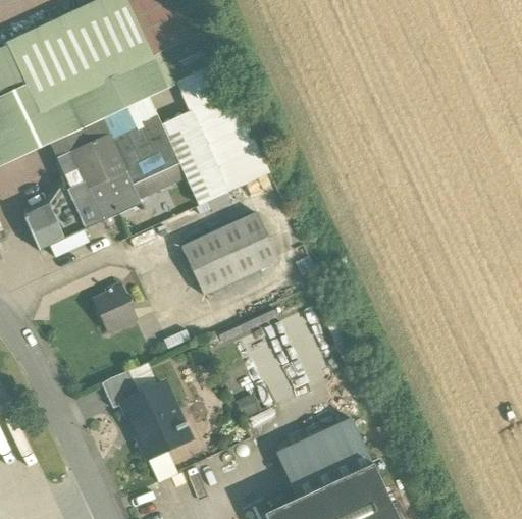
[(105,0),(8,46),(25,85),(0,96),(0,162),(49,140),(58,159),(65,153),(72,150),(108,134),(155,112),(147,94),(173,82),(159,52),(202,33),(186,0),(105,0)]
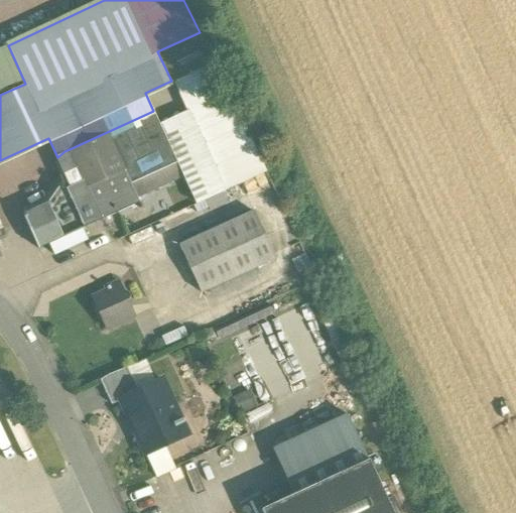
[(200,32),(157,51),(171,81),(176,79),(215,60),(201,31),(200,32)]
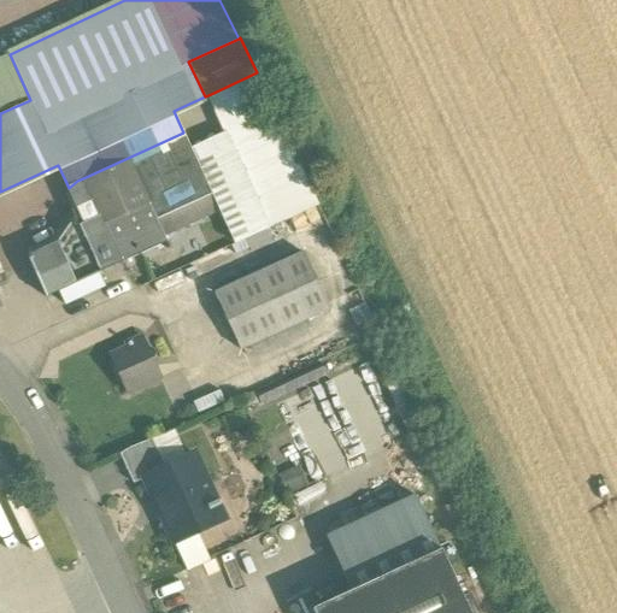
[(10,54),(0,58),(0,113),(30,100),(10,54)]
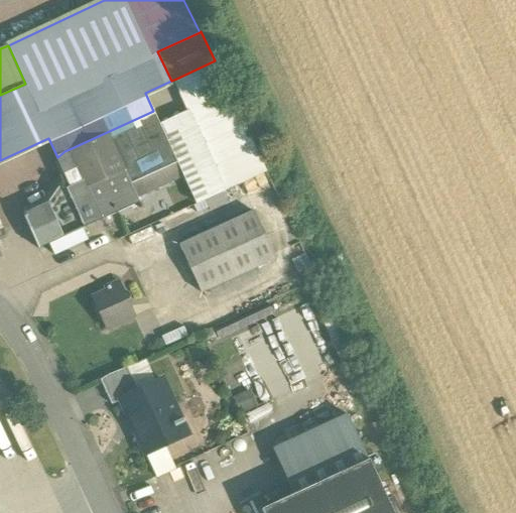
[(215,60),(176,79),(181,89),(183,89),(220,72),(215,60)]
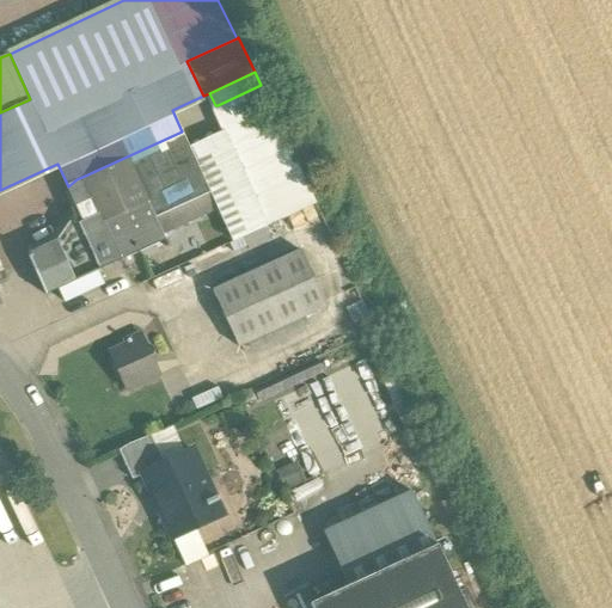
[(261,85),(218,105),(215,105),(257,194),(301,173),(261,85)]
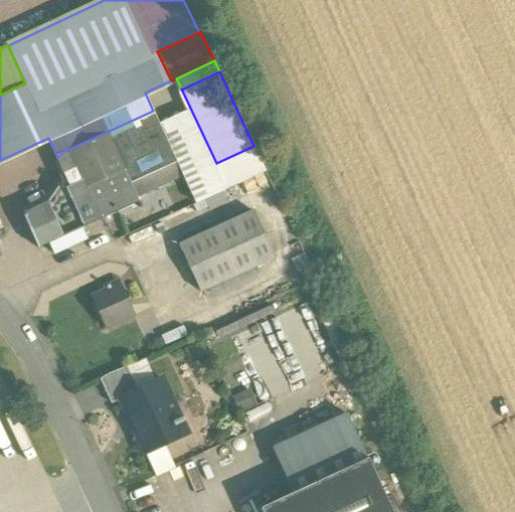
[(153,111),(107,132),(124,169),(130,182),(176,160),(153,111)]
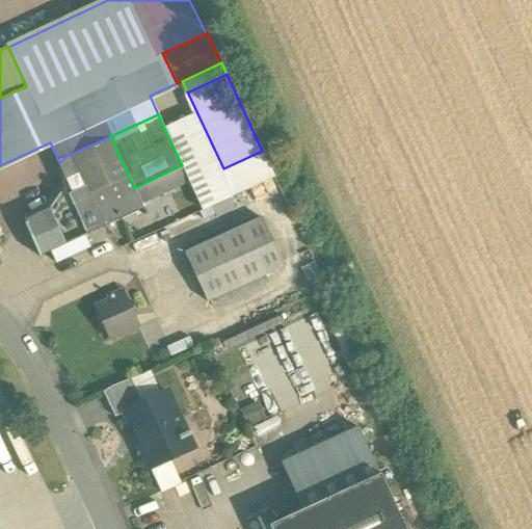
[(128,175),(110,136),(74,153),(91,191),(128,175)]
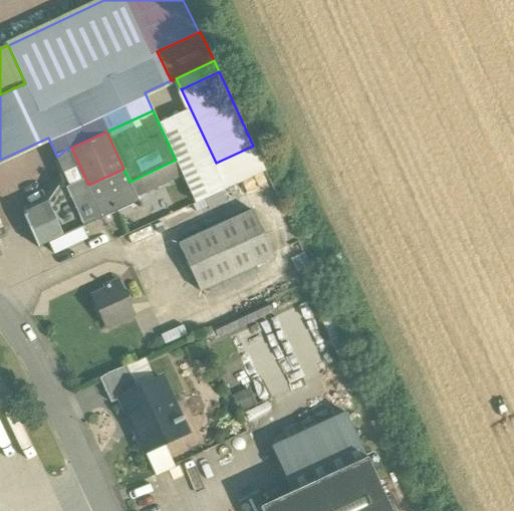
[(253,146),(216,163),(227,187),(265,170),(253,146)]
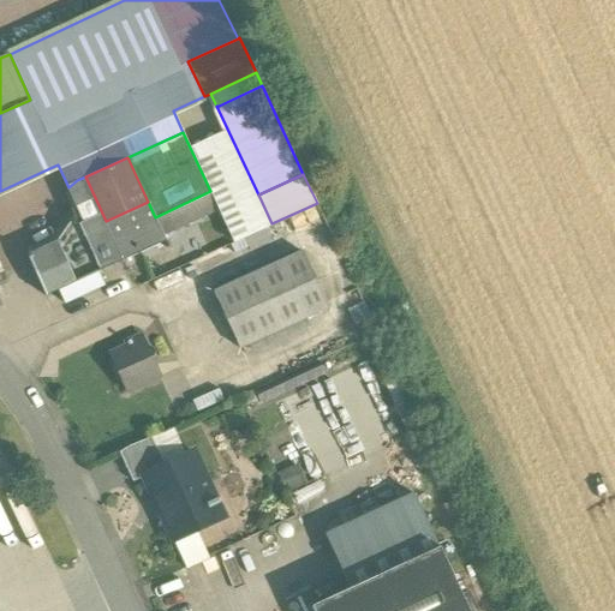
[(106,221),(85,177),(77,180),(69,187),(78,208),(88,229),(87,238),(100,269),(123,258),(106,221)]
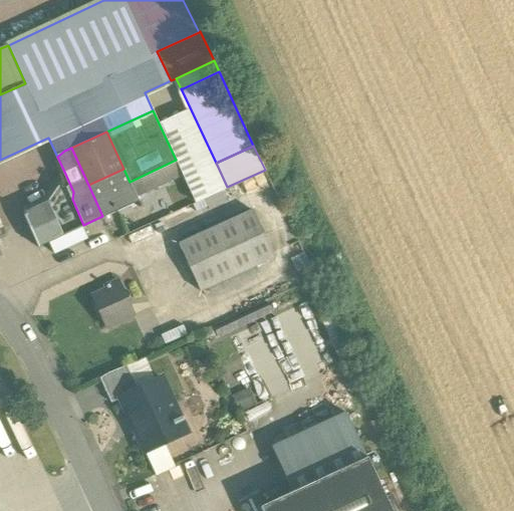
[(176,160),(130,182),(137,195),(183,174),(176,160)]
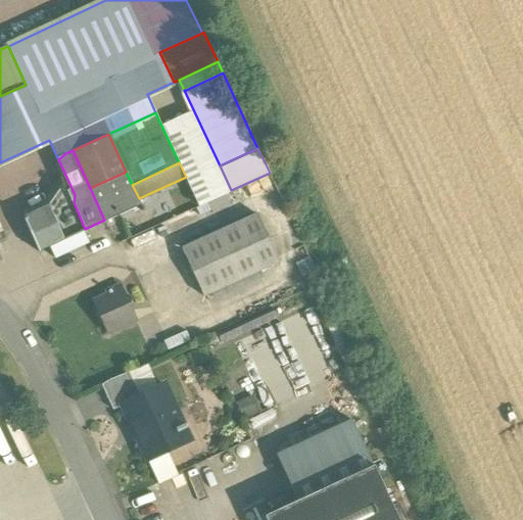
[(126,172),(90,188),(104,220),(141,203),(139,198),(132,185),(126,172)]
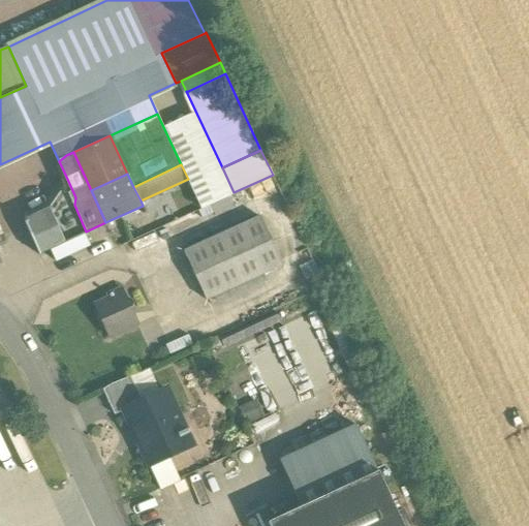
[(67,179),(49,207),(24,218),(39,252),(86,231),(74,205),(75,197),(67,179)]
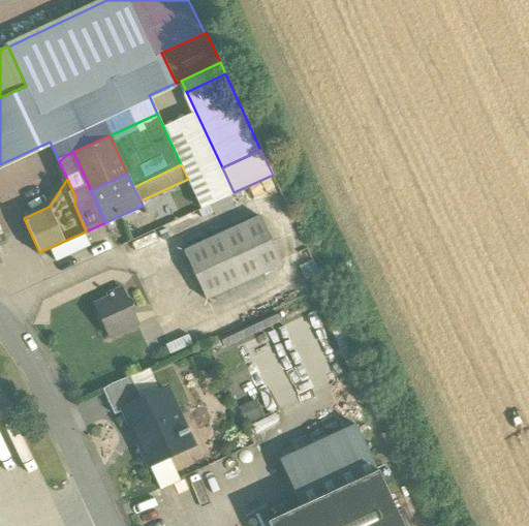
[(260,215),(184,249),(207,299),(282,264),(260,215)]
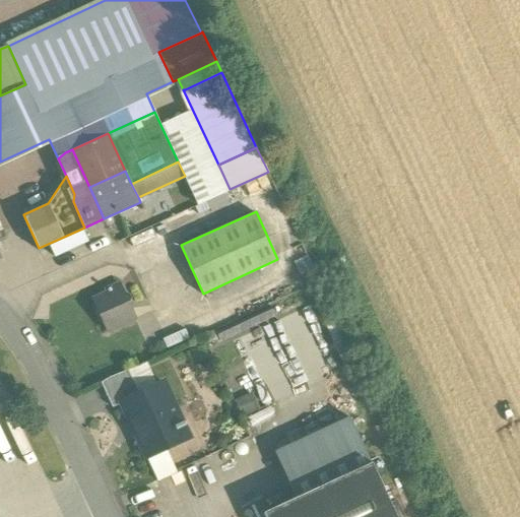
[(119,281),(107,287),(108,291),(93,297),(108,329),(135,317),(128,302),(130,301),(131,297),(129,293),(125,291),(124,292),(119,281)]
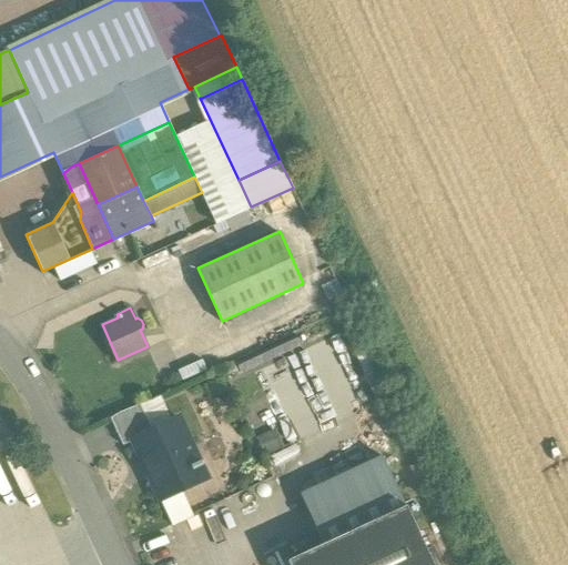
[(151,429),(140,403),(110,416),(123,443),(133,439),(132,437),(151,429)]
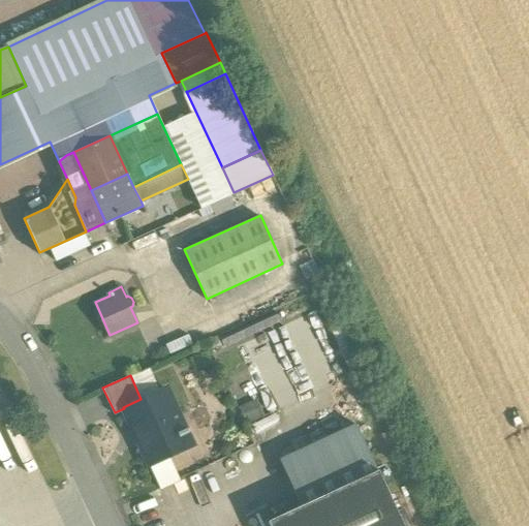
[(141,399),(123,407),(124,408),(149,463),(192,443),(186,432),(191,430),(189,427),(185,429),(165,388),(141,399)]
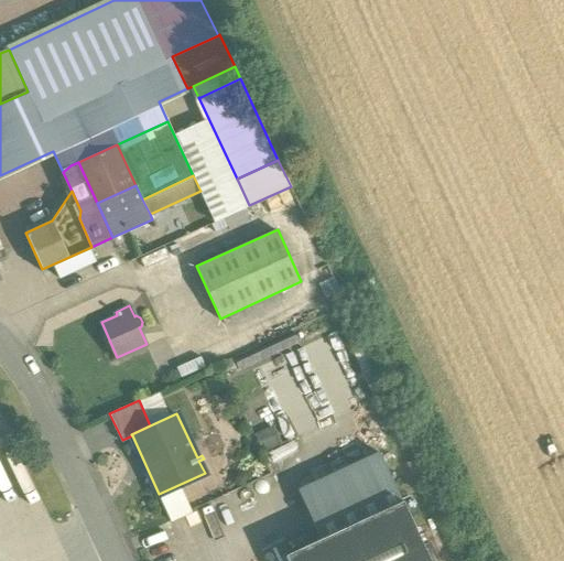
[(321,539),(403,500),(379,451),(297,489),(321,539)]
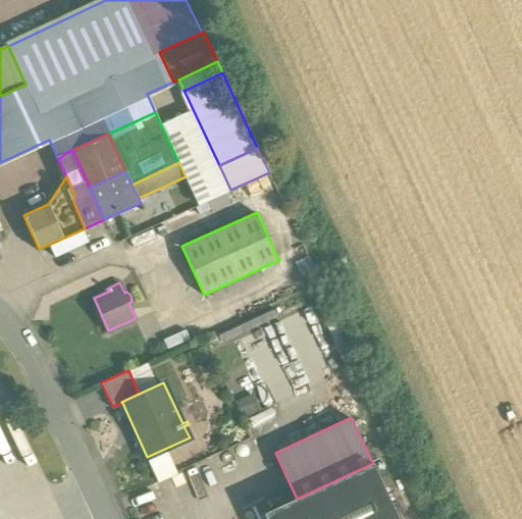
[(297,499),(264,513),(267,518),(398,518),(373,463),(297,499)]
